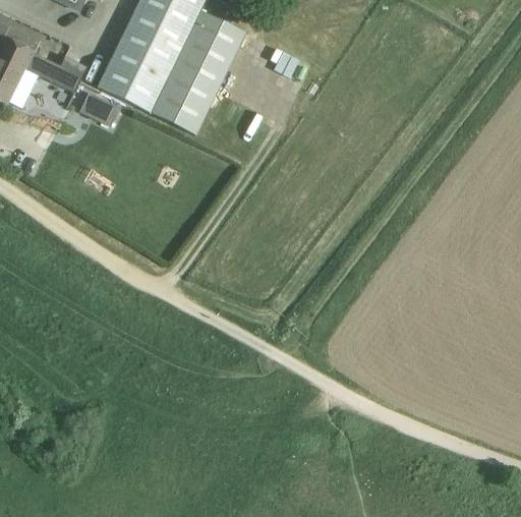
[(108,95),(127,105),(129,101),(151,111),(200,9),(204,0),(137,0),(98,85),(110,92),(108,95)]
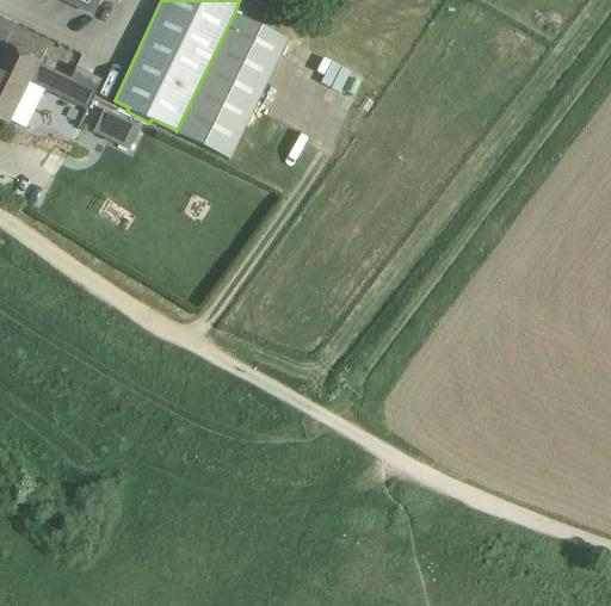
[(235,11),(177,130),(230,156),(289,37),(235,11)]
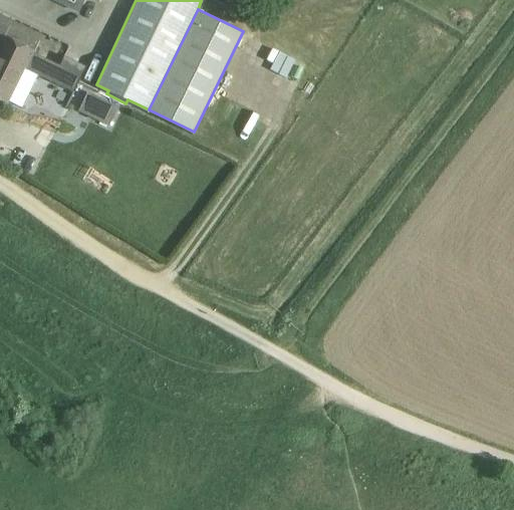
[(9,22),(4,21),(0,20),(0,96),(6,100),(23,65),(29,68),(29,67),(52,78),(59,63),(33,50),(39,37),(9,22)]
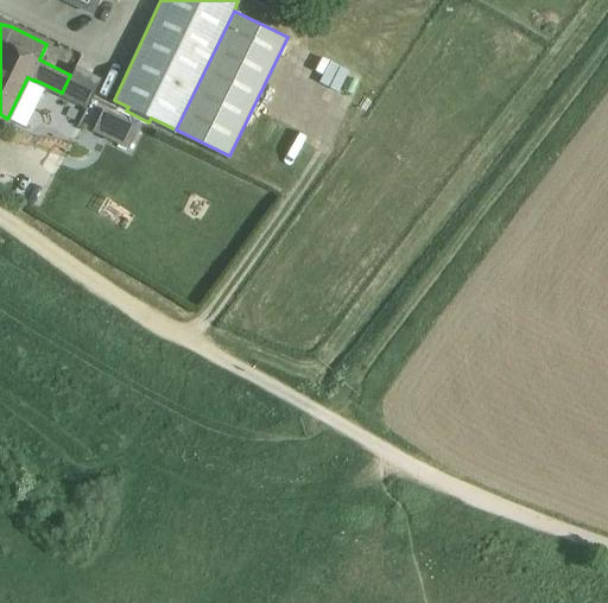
[(62,93),(69,95),(48,140),(126,177),(149,127),(146,126),(149,122),(126,110),(93,95),(102,75),(76,62),(70,75),(62,93)]
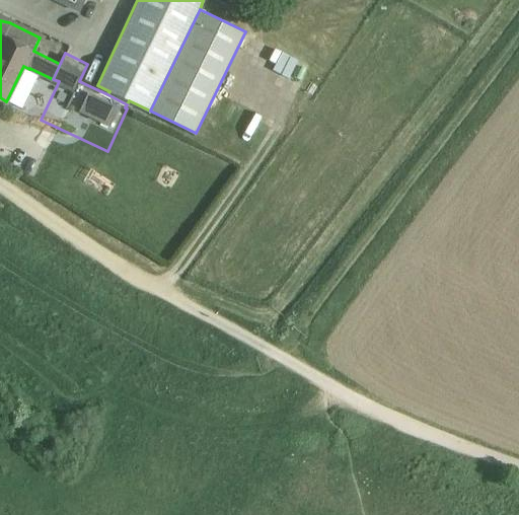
[(33,159),(29,155),(23,156),(19,161),(20,166),(25,170),(30,169),(34,165),(33,159)]
